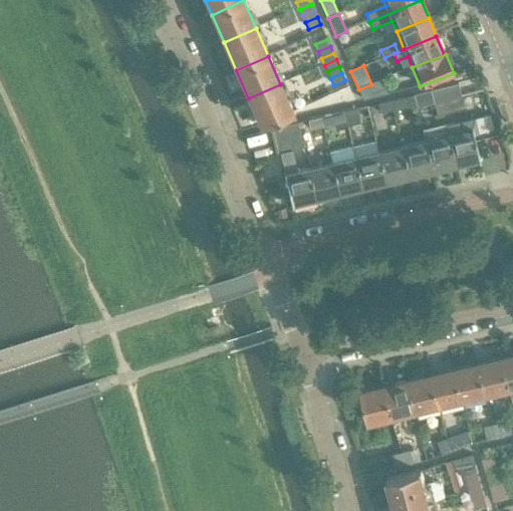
[(358,89),(362,99),(388,94),(381,79),(371,84),(358,89)]
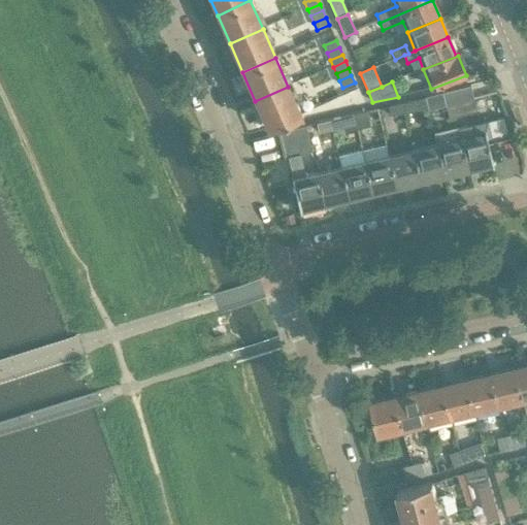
[(288,87),(255,101),(268,130),(301,116),(288,87)]
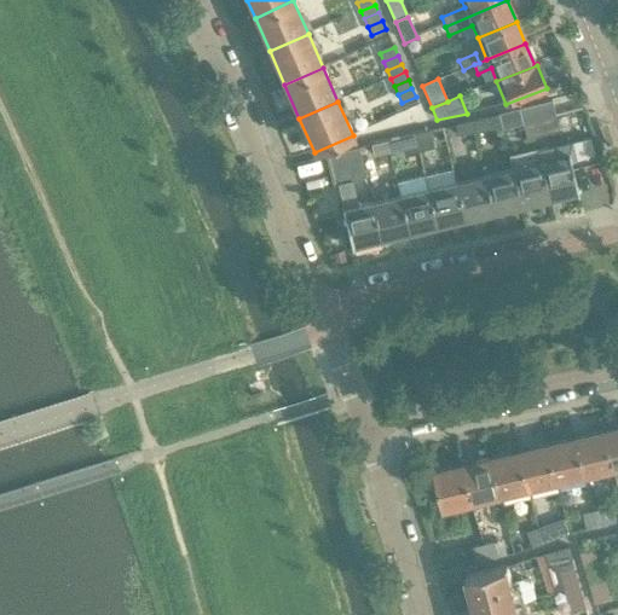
[(520,111),(524,126),(556,119),(553,104),(520,111)]
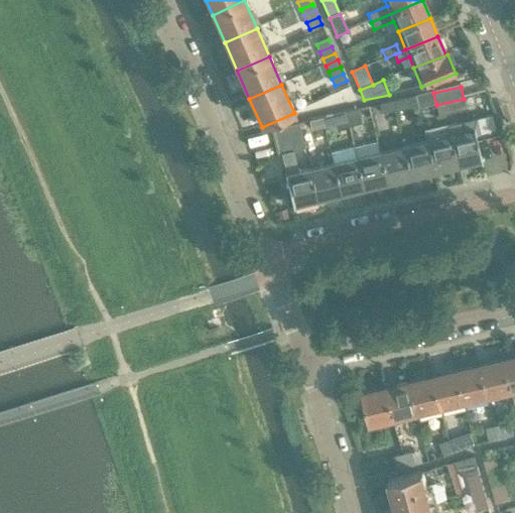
[(433,93),(416,97),(419,110),(436,106),(436,105),(433,93)]
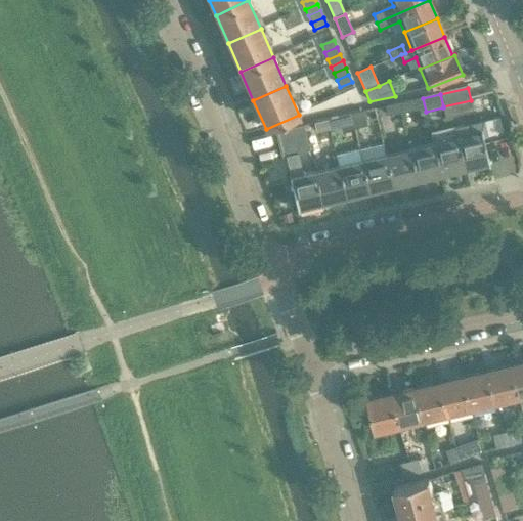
[(423,98),(398,104),(401,114),(413,111),(426,112),(423,98)]
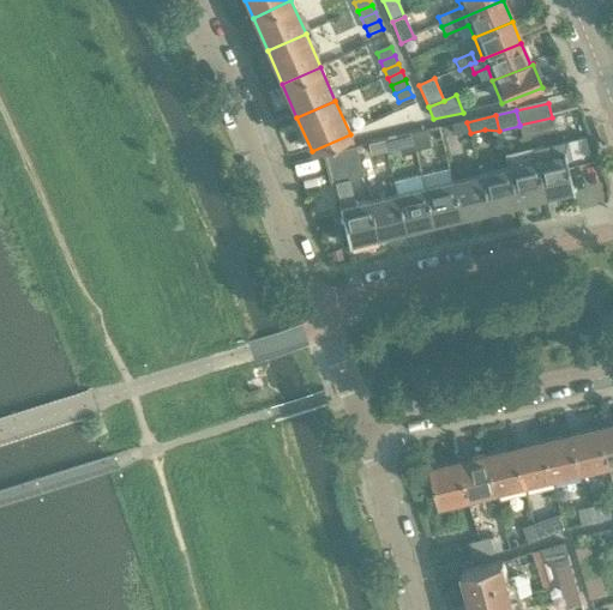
[(520,125),(520,126),(522,140),(556,132),(552,118),(520,125)]
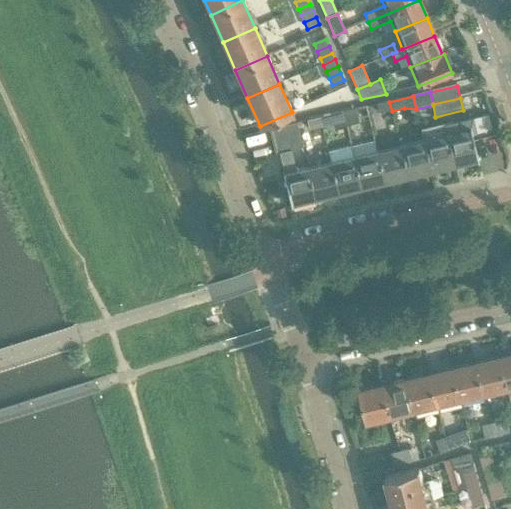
[(392,111),(389,102),(377,105),(379,114),(392,111)]
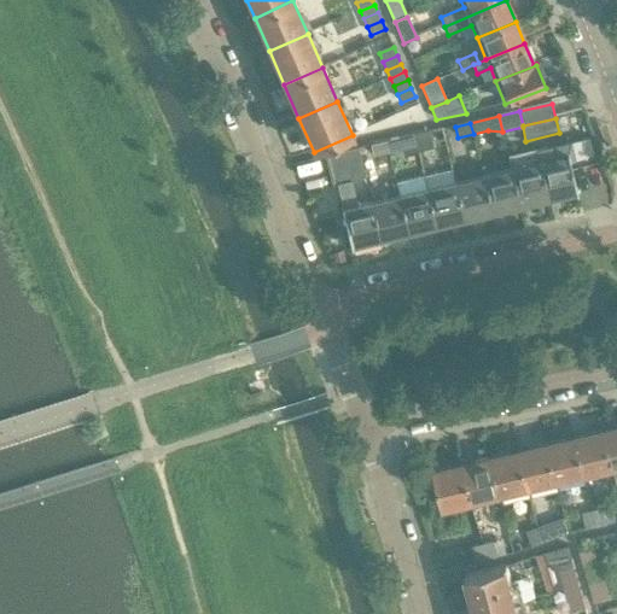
[(429,133),(414,136),(417,148),(432,145),(429,133)]
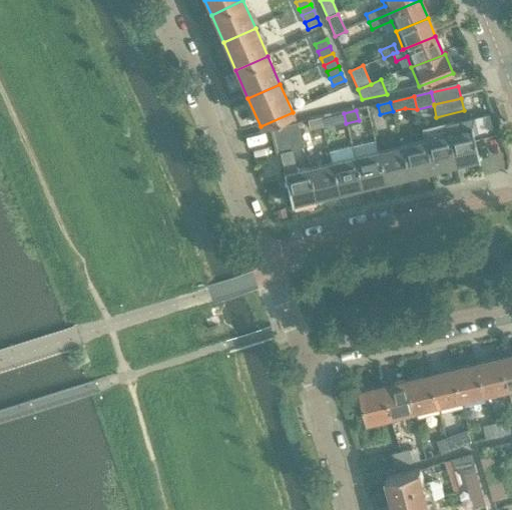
[(344,113),(321,119),(323,128),(335,125),(336,130),(347,128),(346,123),(344,113)]
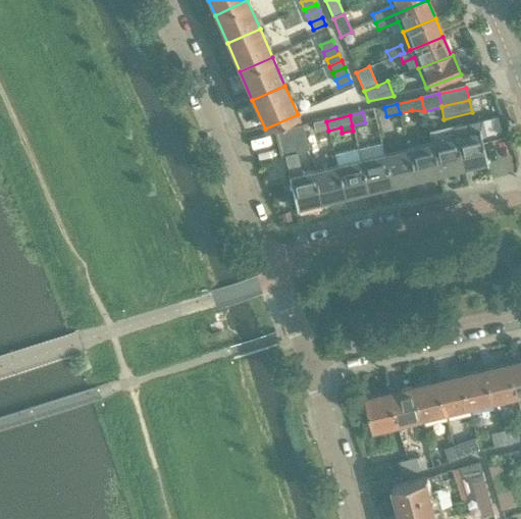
[(313,124),(315,134),(328,131),(326,121),(313,124)]
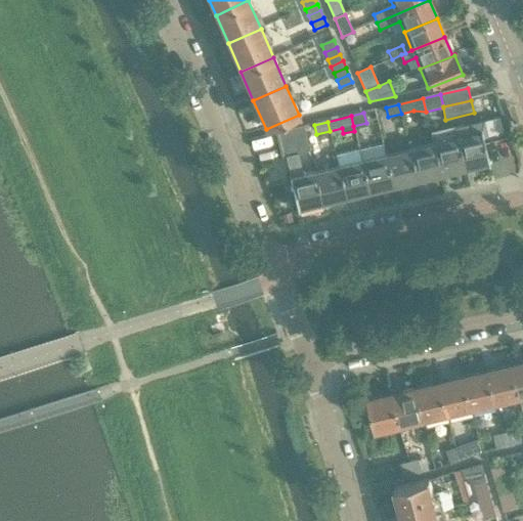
[(456,139),(465,172),(489,166),(483,140),(488,139),(484,122),(454,129),(456,139)]
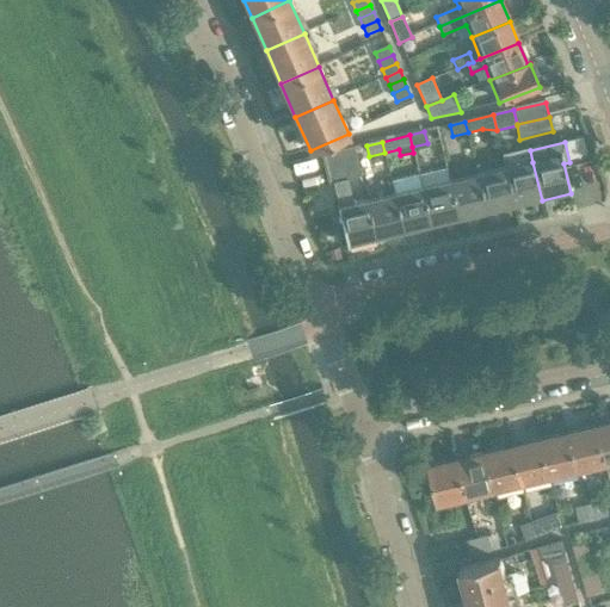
[(321,156),(325,172),(327,186),(333,185),(339,209),(338,209),(347,247),(376,240),(367,202),(353,205),(347,181),(361,178),(353,148),(321,156)]
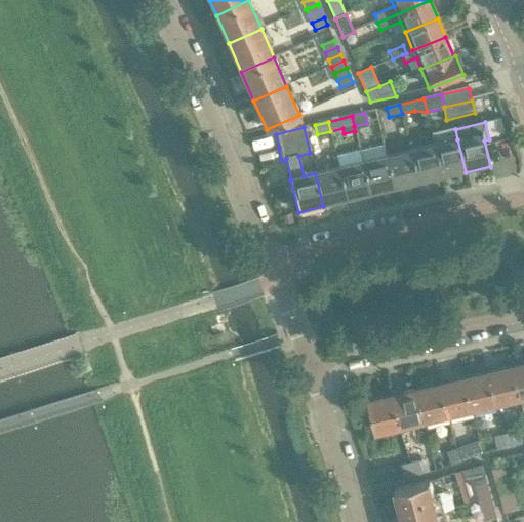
[(457,139),(434,145),(442,177),(466,172),(457,139)]
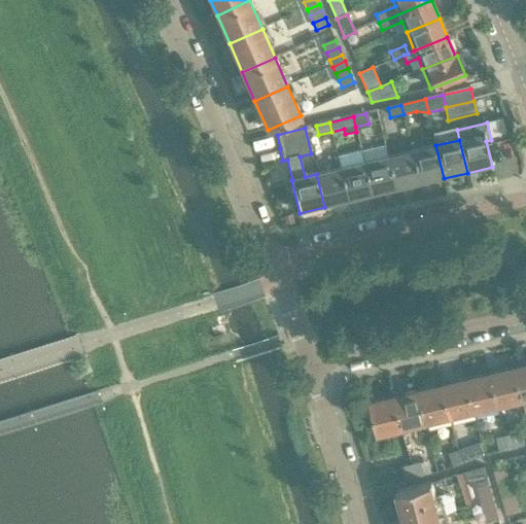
[(435,145),(412,151),(420,184),(444,178),(435,145)]
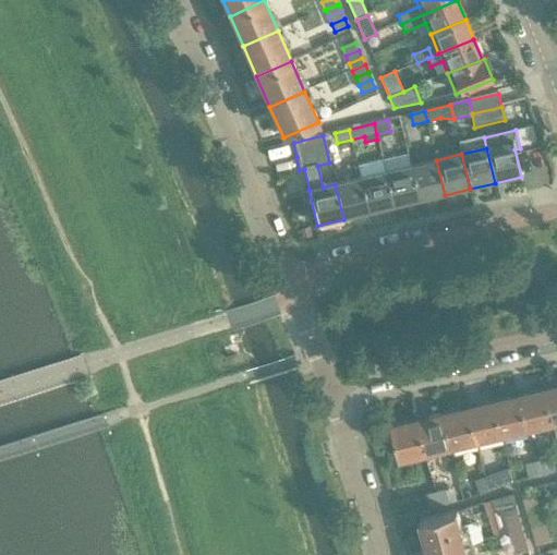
[(419,201),(410,166),(408,156),(383,161),(385,172),(394,207),(419,201)]
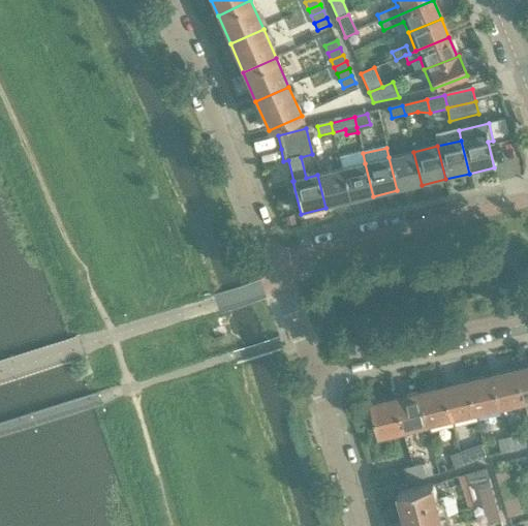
[(413,152),(389,157),(397,190),(422,185),(413,152)]
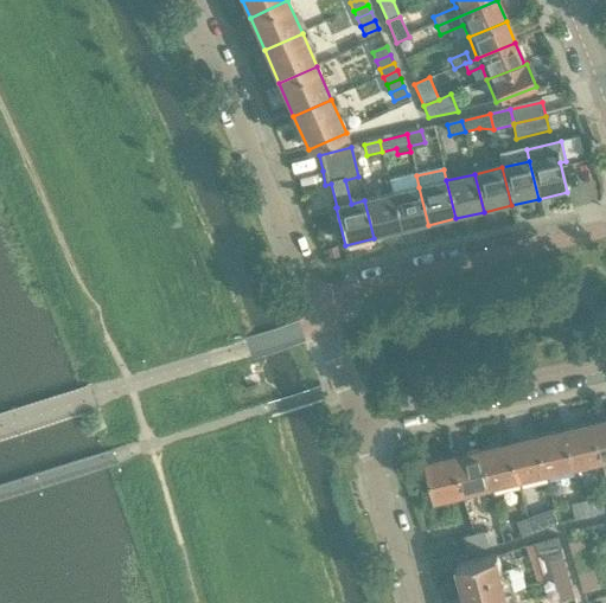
[(428,225),(419,187),(416,175),(389,183),(391,194),(401,232),(428,225)]
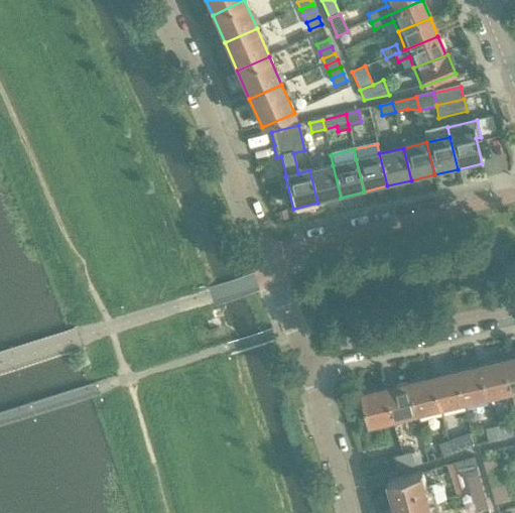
[(333,165),(309,170),(317,203),(341,198),(333,165)]
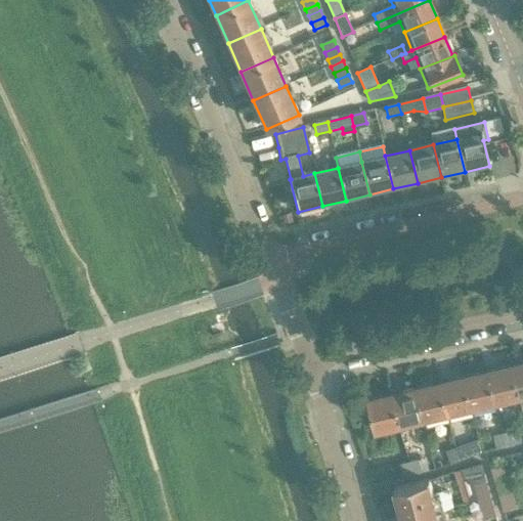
[(520,398),(522,397),(522,363),(513,366),(520,398)]
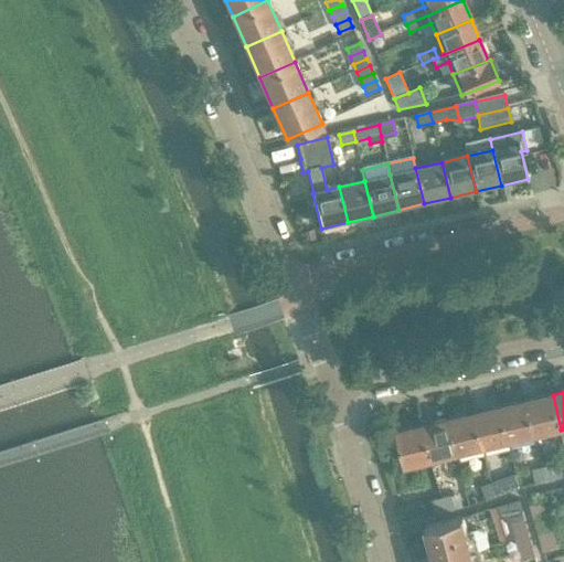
[(535,436),(561,430),(553,395),(527,402),(535,436)]
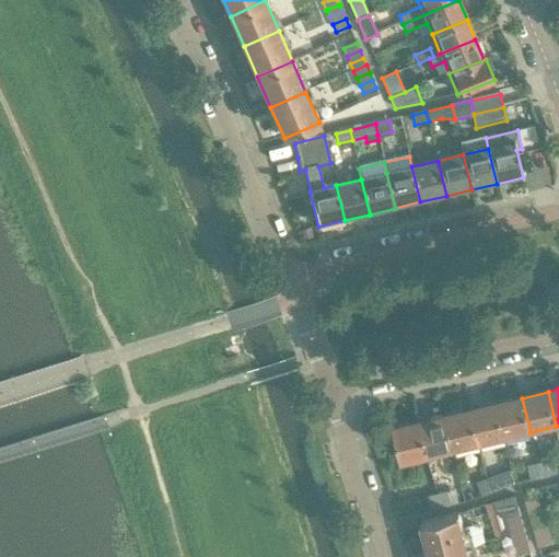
[(505,438),(531,432),(522,398),(497,404),(505,438)]
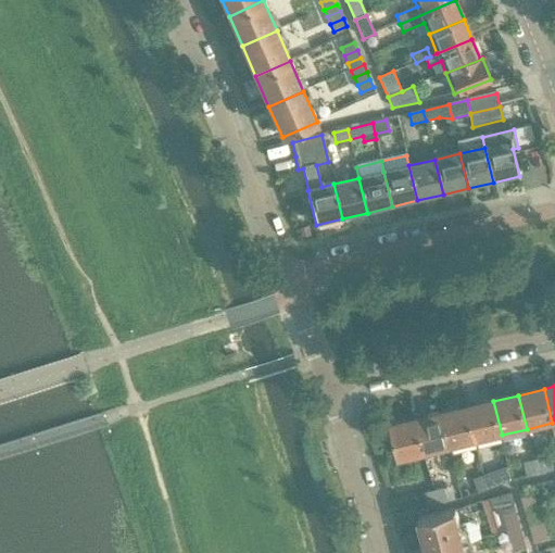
[(476,441),(502,435),(493,401),(468,407),(476,441)]
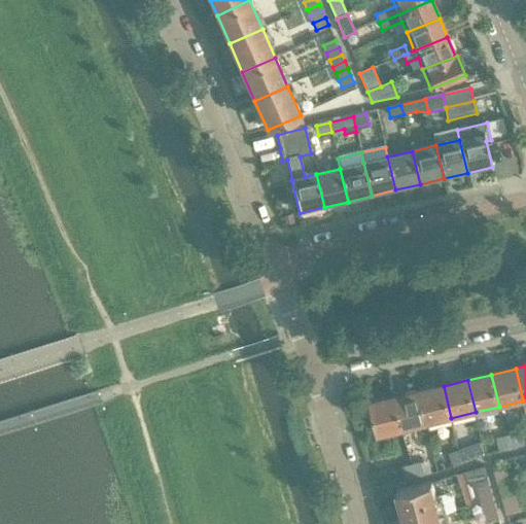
[(427,423),(451,418),(444,386),(419,391),(427,423)]
